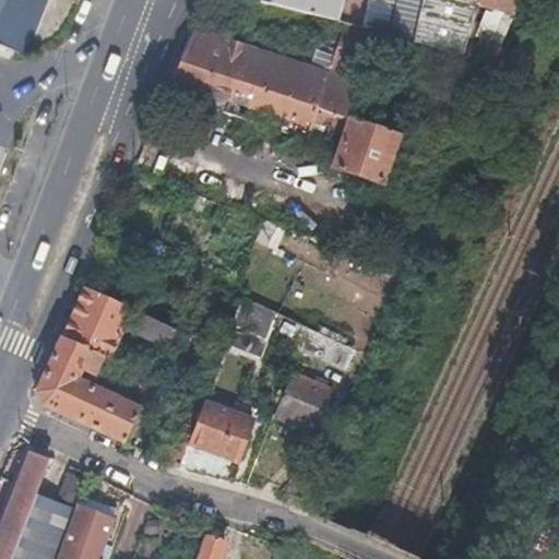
[(0,0),(0,45),(30,57),(50,0),(0,0)]
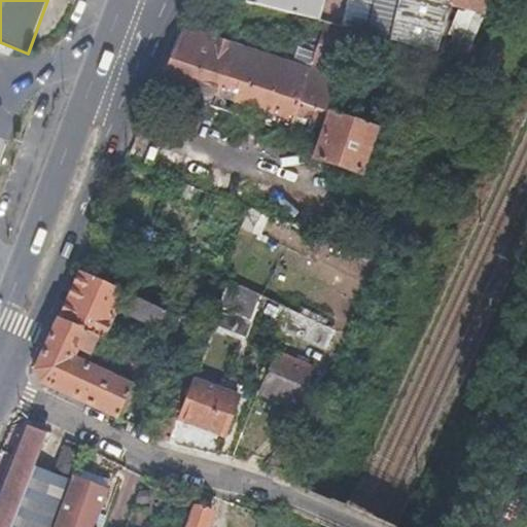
[(245,0),(245,2),(340,29),(346,0),(245,0)]
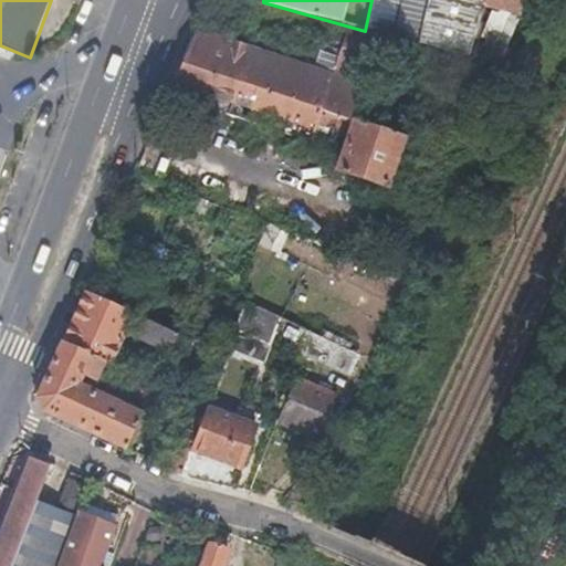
[(427,0),(371,0),(365,31),(416,45),(427,0)]
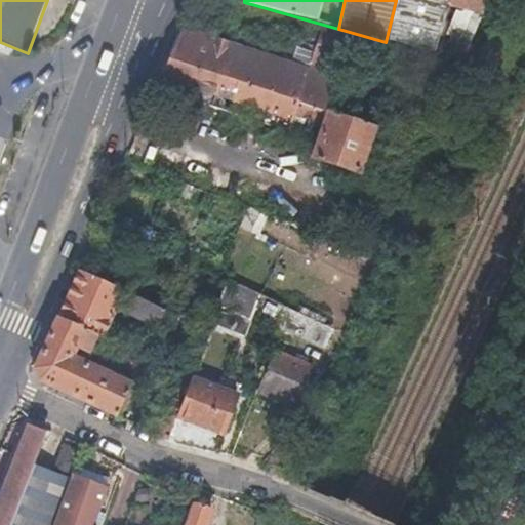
[(507,1),(502,0),(396,0),(386,42),(432,56),(443,15),(455,18),(457,11),(480,17),(481,13),(498,17),(507,1)]
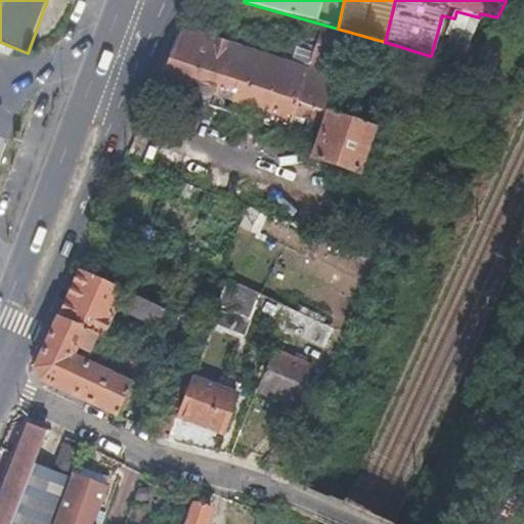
[(330,72),(180,20),(161,77),(288,120),(296,98),(318,106),(330,72)]
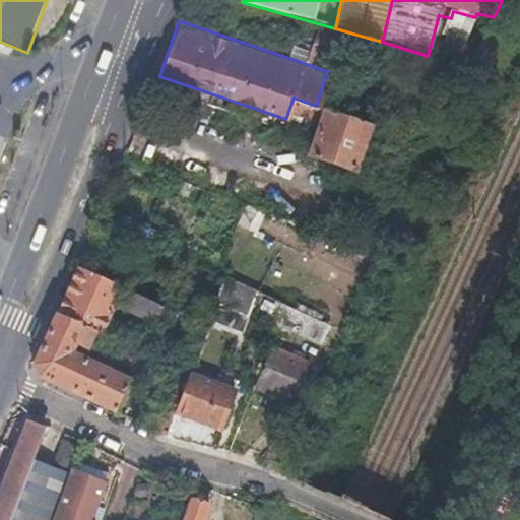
[(321,103),(304,152),(354,170),(372,120),(321,103)]
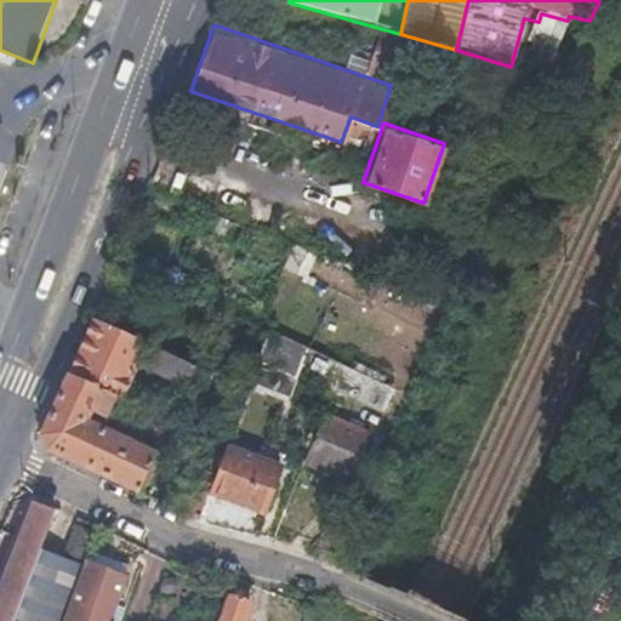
[(290,244),(281,266),(306,275),(314,252),(290,244)]
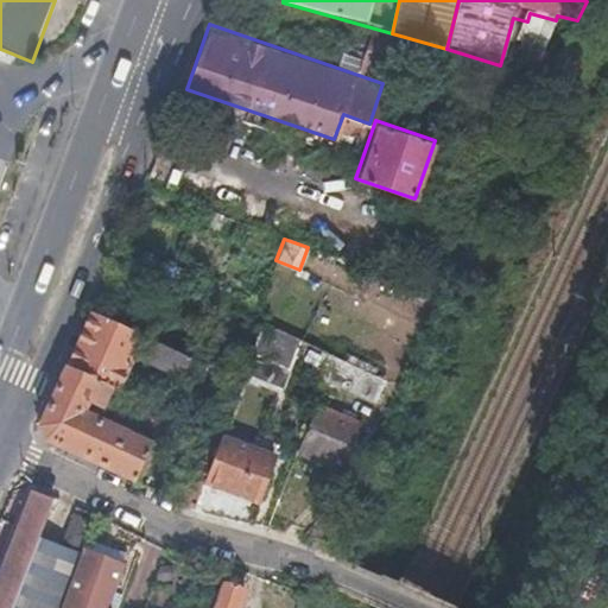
[(83,308),(32,441),(135,480),(152,436),(106,418),(140,329),(83,308)]
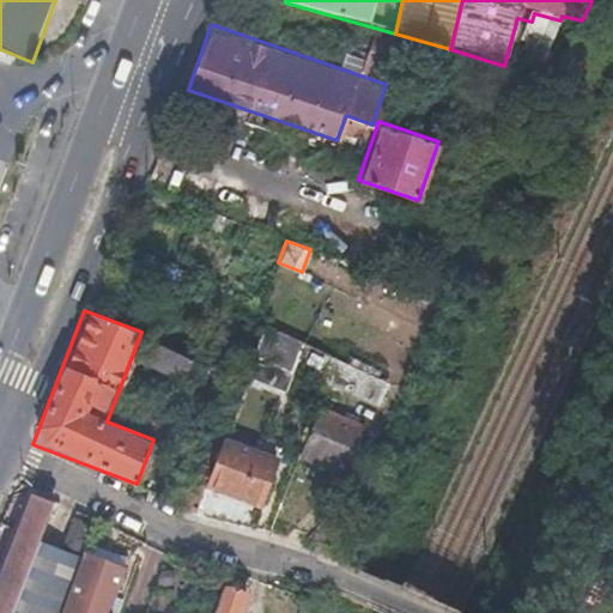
[(266,331),(254,359),(286,372),(298,345),(266,331)]
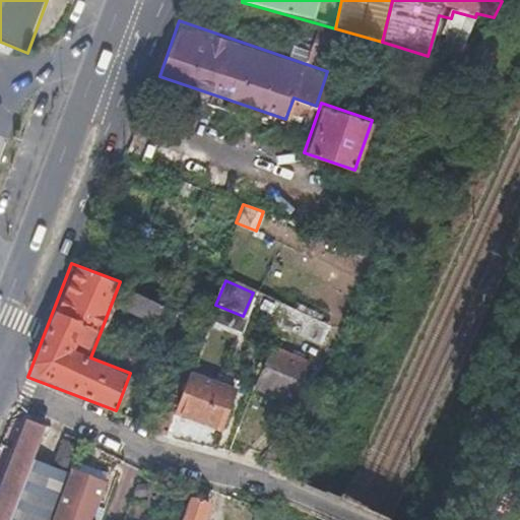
[(243,316),(215,305),(212,315),(243,326),(247,317),(243,316)]
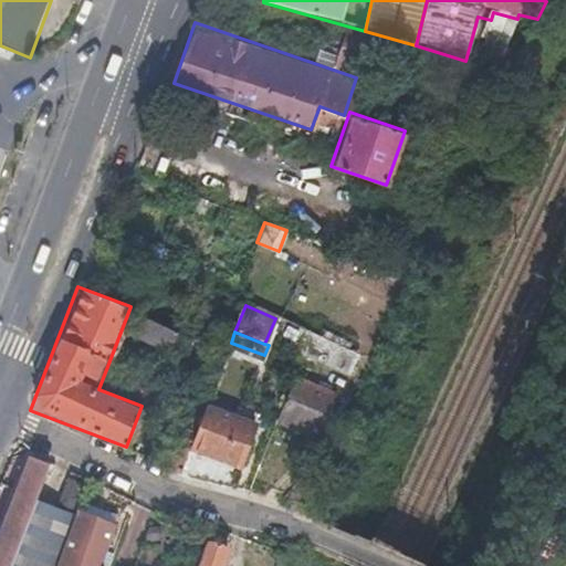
[(355,356),(308,334),(300,354),(345,375),(355,356)]
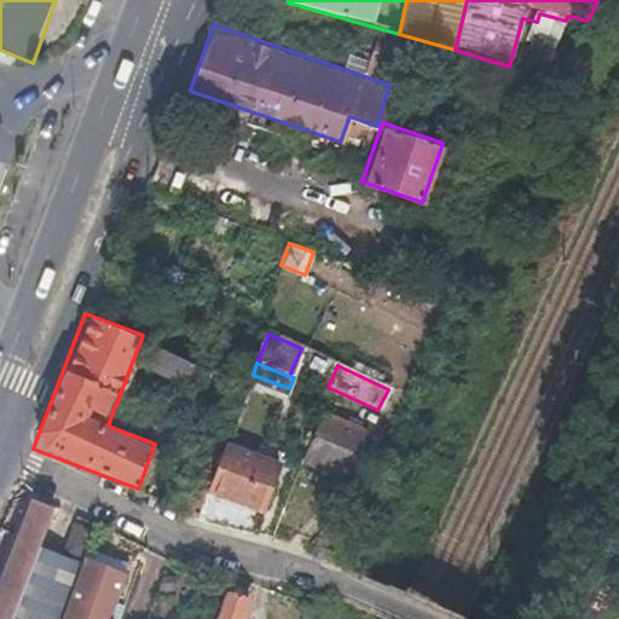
[(323,416),(302,460),(342,479),(363,435),(354,431),(345,427),(323,416)]
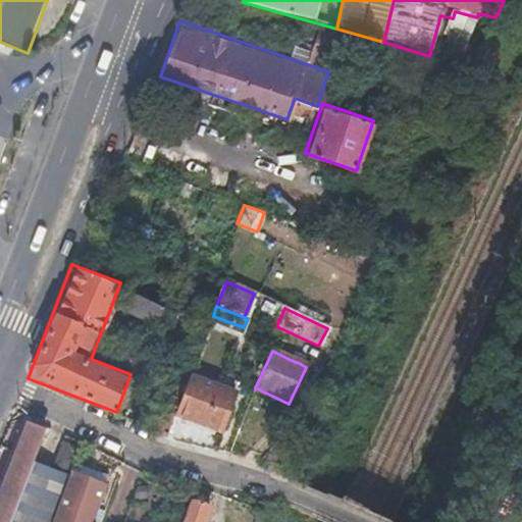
[(294,353),(291,360),(299,363),(302,357),(294,353)]
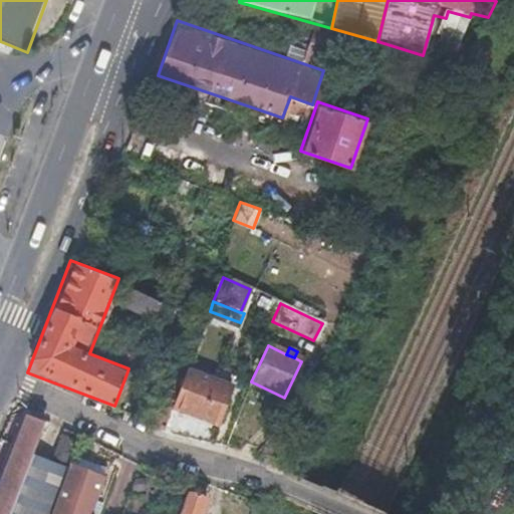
[(230,389),(187,371),(173,410),(215,427),(230,389)]
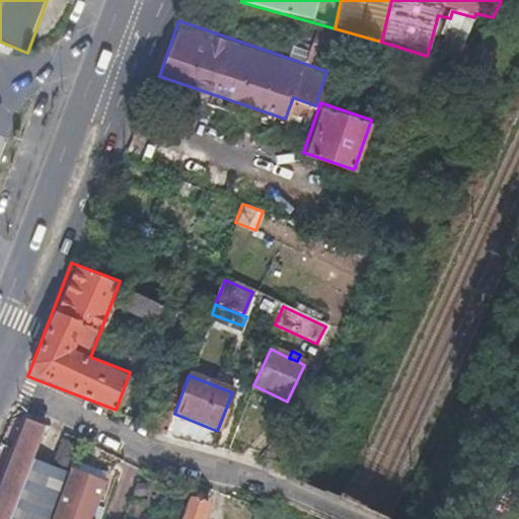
[(0,518),(7,518),(31,462),(45,430),(30,425),(32,418),(27,416),(23,425),(28,427),(20,446),(16,445),(12,454),(15,456),(8,476),(4,474),(1,482),(5,483),(0,495),(0,518)]
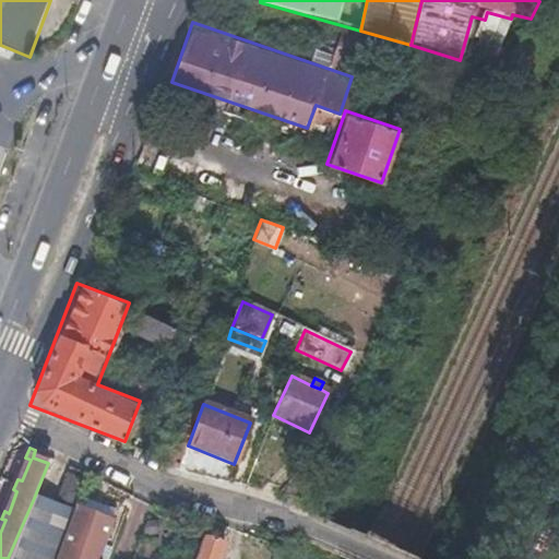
[(202,460),(195,473),(229,480),(232,471),(202,460)]
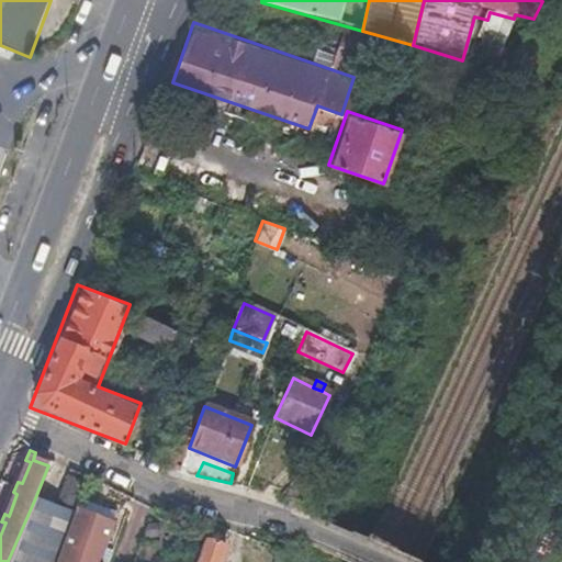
[(34,501),(8,561),(49,561),(56,547),(69,515),(52,507),(34,501)]
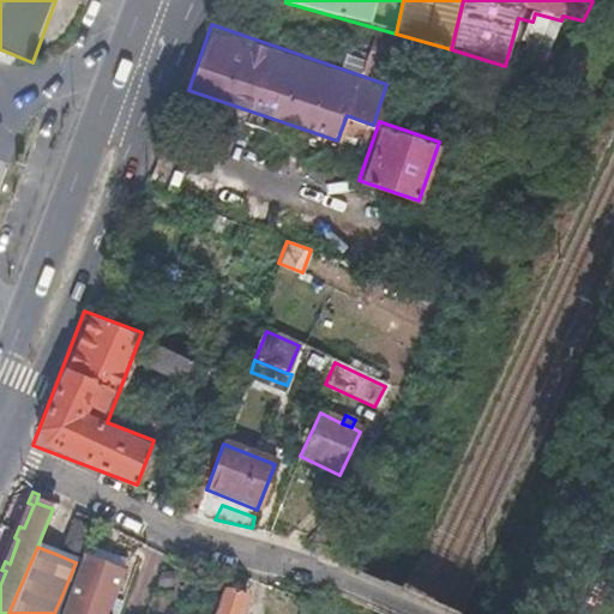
[(104,613),(108,609),(121,577),(80,560),(59,613),(104,613)]
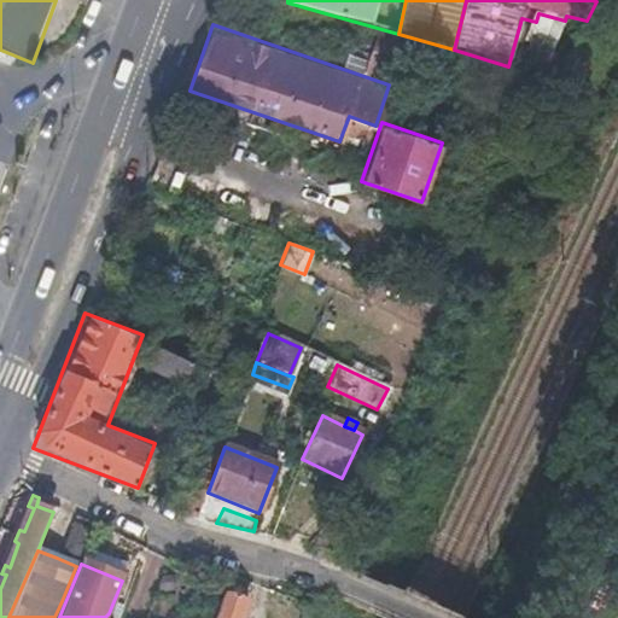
[(242,617),(246,605),(235,601),(225,596),(215,617),(242,617)]
